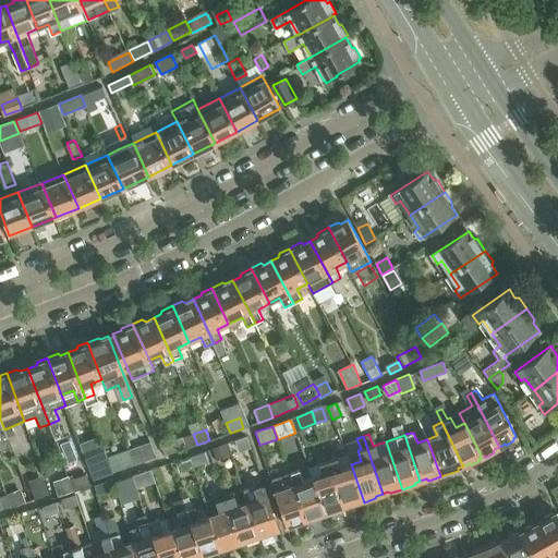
[(160,446),(165,456),(186,448),(182,437),(160,446)]
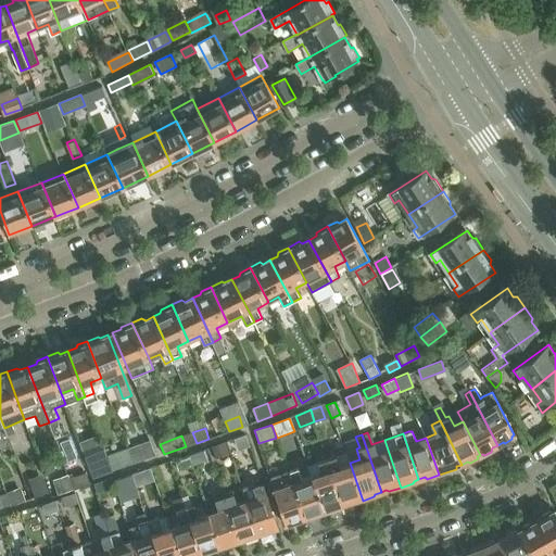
[(240,454),(252,451),(247,436),(235,439),(240,454)]
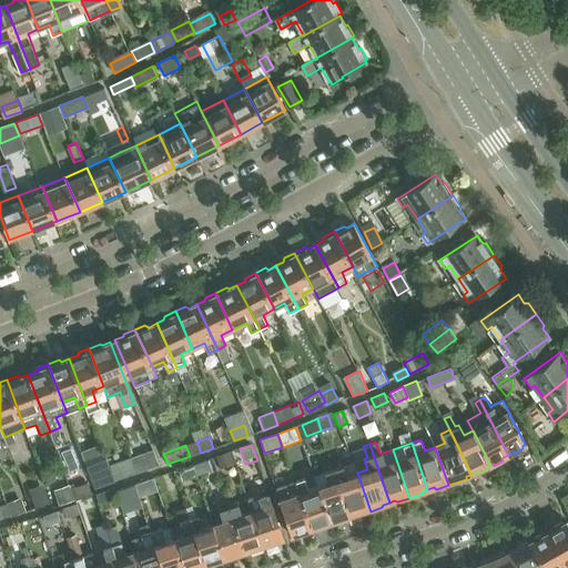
[(153,449),(131,458),(138,474),(160,466),(153,449)]
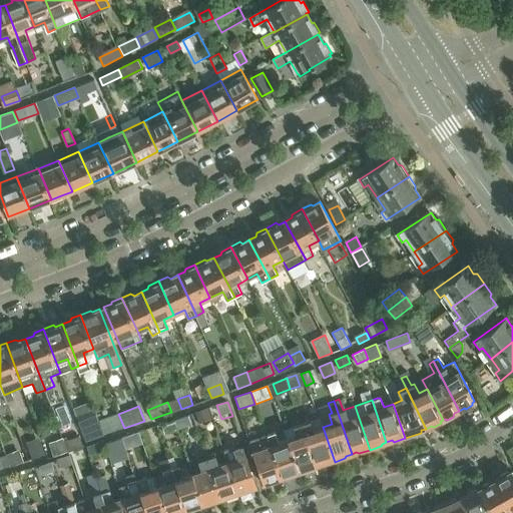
[(195,412),(199,422),(210,418),(207,408),(195,412)]
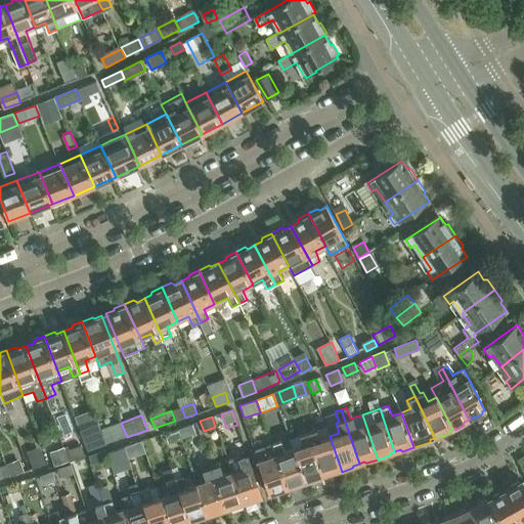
[(101,429),(106,442),(114,439),(115,441),(127,437),(121,423),(101,429)]
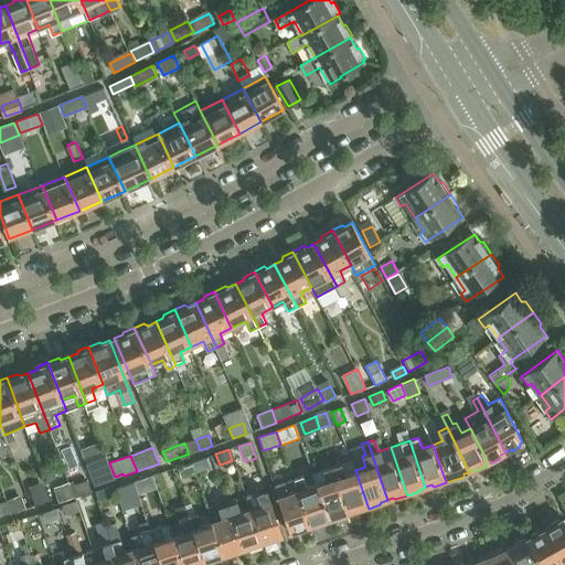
[(208,458),(193,462),(196,472),(211,467),(208,458)]
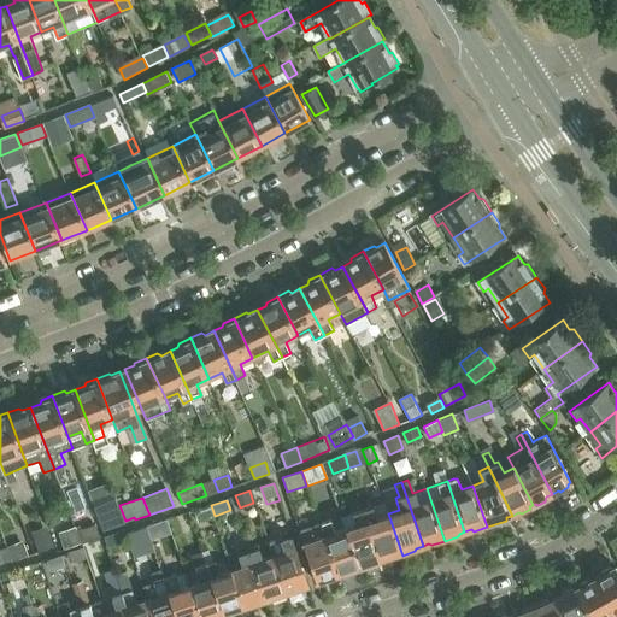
[(403,556),(388,513),(385,503),(363,509),(381,560),(387,558),(389,559),(403,556)]
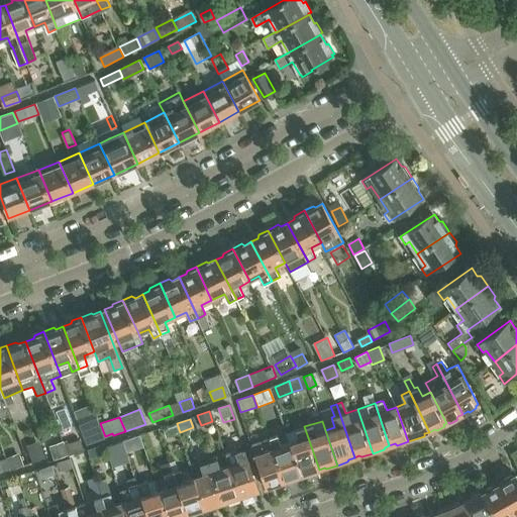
[(167,437),(180,432),(177,423),(164,428),(167,437)]
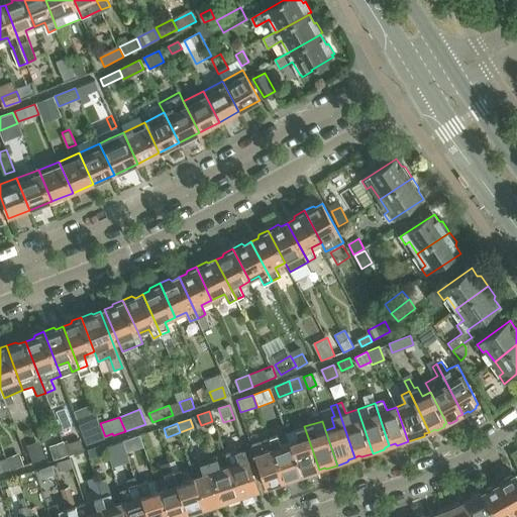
[(313,471),(319,470),(304,426),(287,432),(290,442),(301,476),(303,475),(306,476),(312,474),(313,471)]
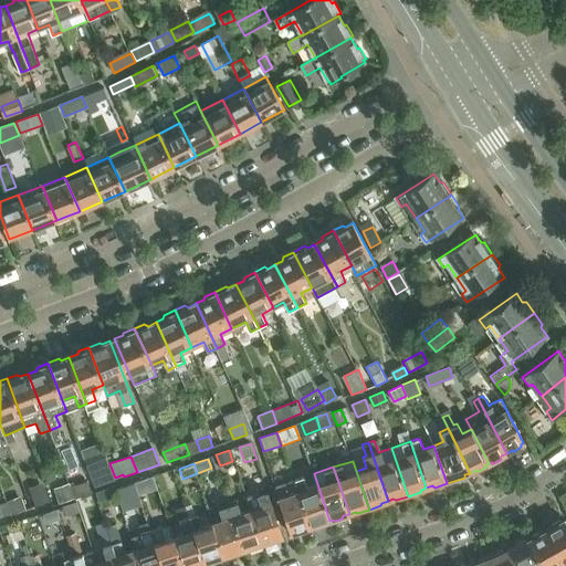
[(109,481),(104,468),(91,472),(95,486),(109,481)]
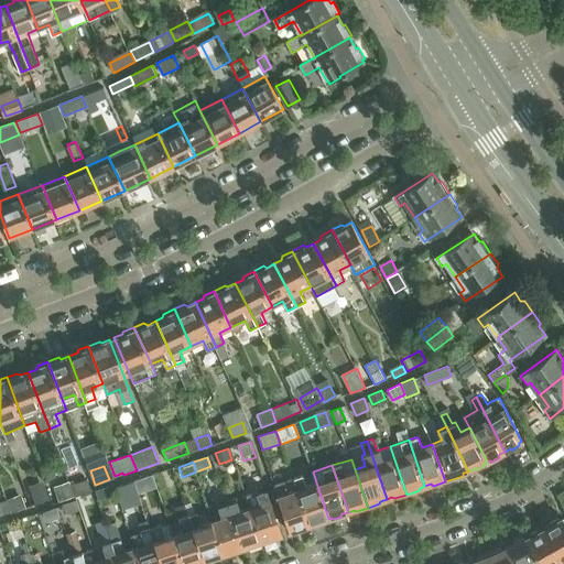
[(304,527),(310,524),(293,478),(289,467),(283,469),(286,480),(283,480),(273,485),(277,496),(290,532),(292,531),(295,532),(303,529),(304,527)]
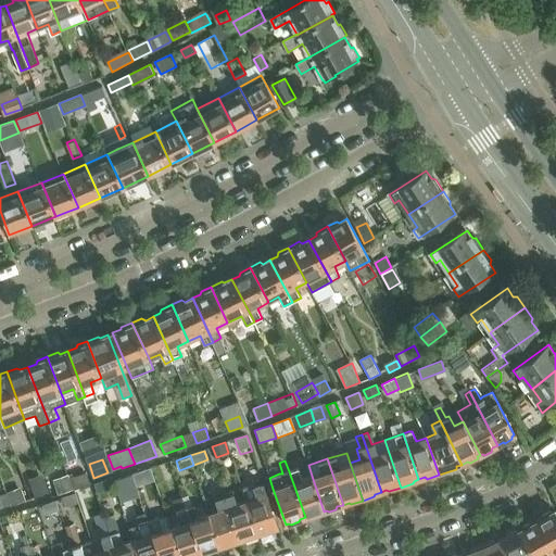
[(298,468),(289,471),(305,517),(312,516),(314,517),(320,515),(321,512),(324,512),(312,476),(302,479),(298,468)]
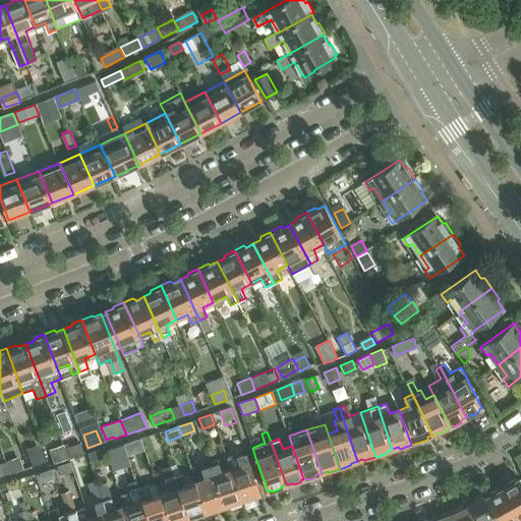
[(66,449),(69,459),(84,453),(81,444),(66,449)]
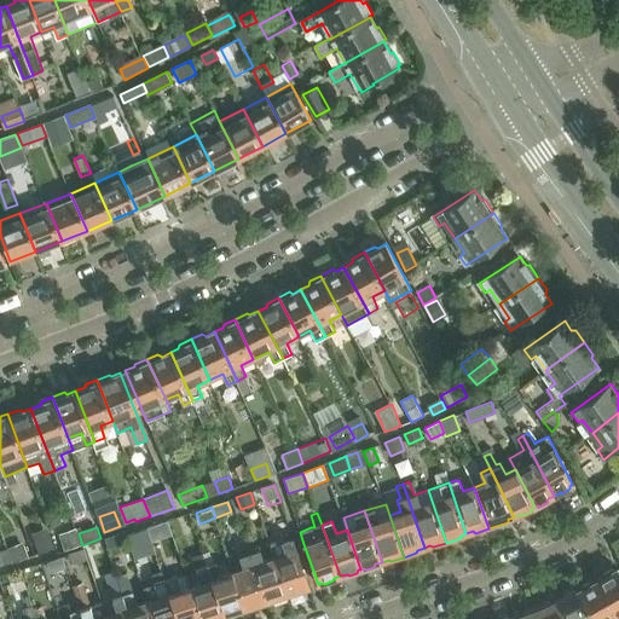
[(128,534),(132,548),(151,541),(146,528),(128,534)]
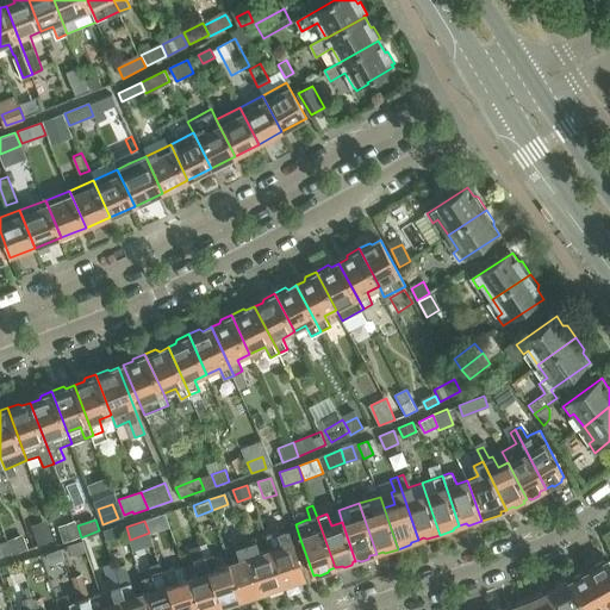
[(78,526),(75,522),(60,527),(64,542),(81,537),(78,526)]
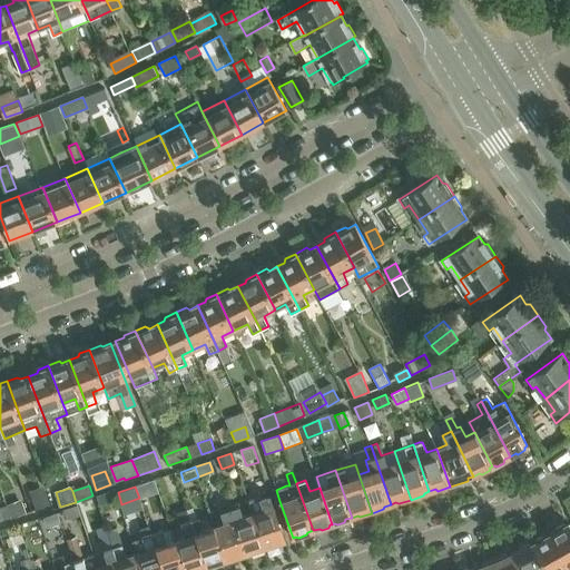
[(264,510),(254,513),(266,549),(277,546),(276,543),(285,540),(269,495),(259,499),(264,510)]
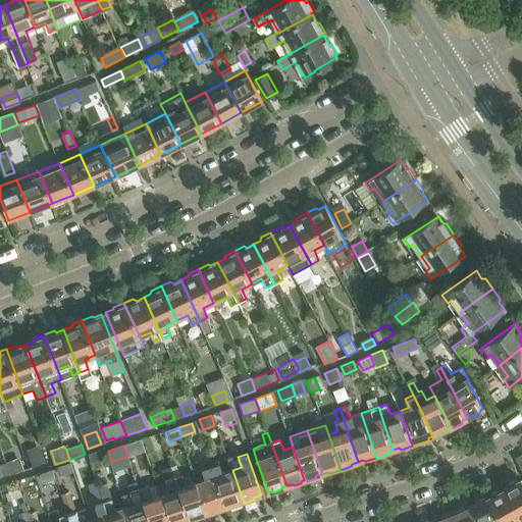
[(23,470),(19,458),(7,462),(11,474),(23,470)]
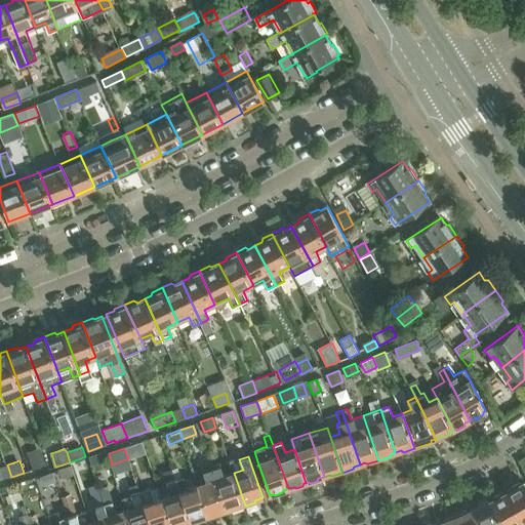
[(235,510),(245,506),(234,473),(224,477),(220,466),(212,469),(226,510),(234,507),(235,510)]
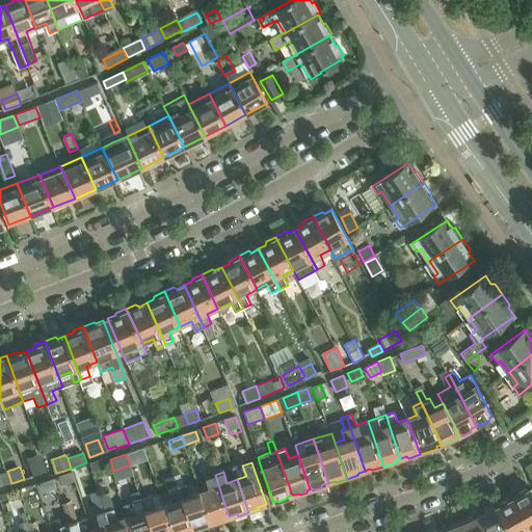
[(0,486),(11,482),(8,473),(0,475),(0,486)]
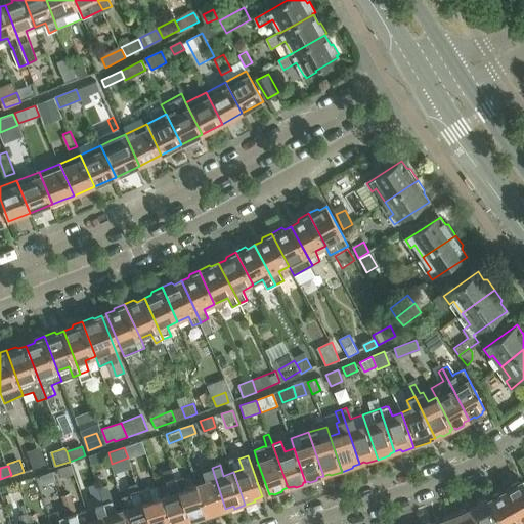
[(199,520),(209,517),(198,484),(188,487),(184,477),(182,477),(178,467),(172,469),(189,521),(198,518),(199,520)]
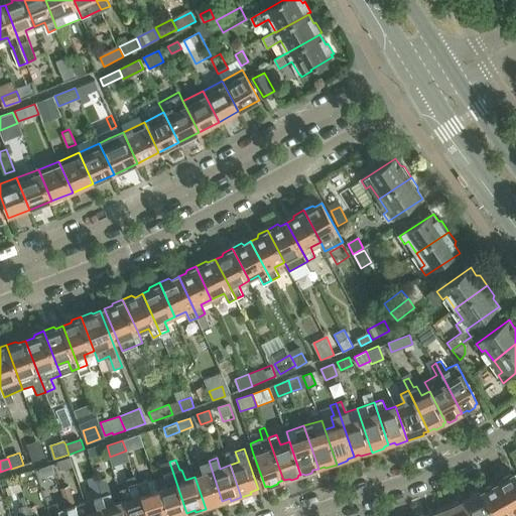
[(204,474),(195,477),(206,509),(216,506),(215,503),(222,501),(209,461),(200,464),(204,474)]
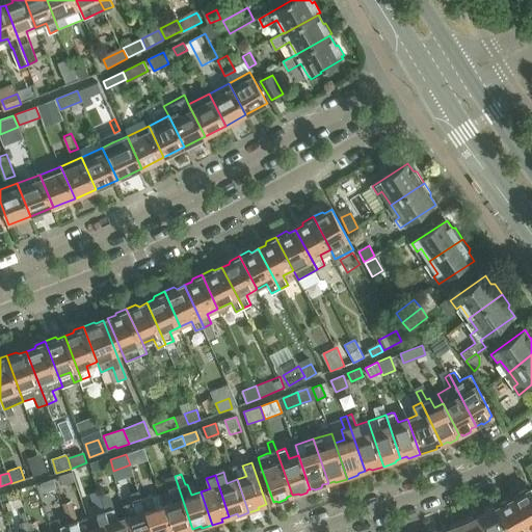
[(174,501),(164,504),(174,531),(185,531),(192,529),(175,476),(166,479),(174,501)]
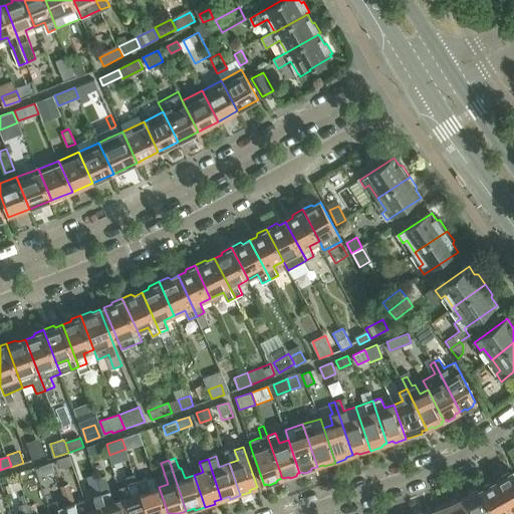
[(168,513),(159,487),(155,477),(146,479),(143,469),(134,472),(138,482),(148,513),(168,513)]
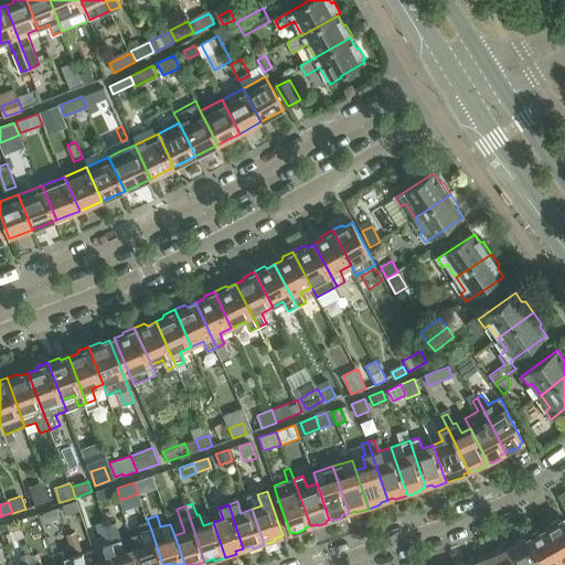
[(107,558),(97,562),(98,564),(119,564),(113,543),(106,524),(105,520),(96,523),(107,558)]
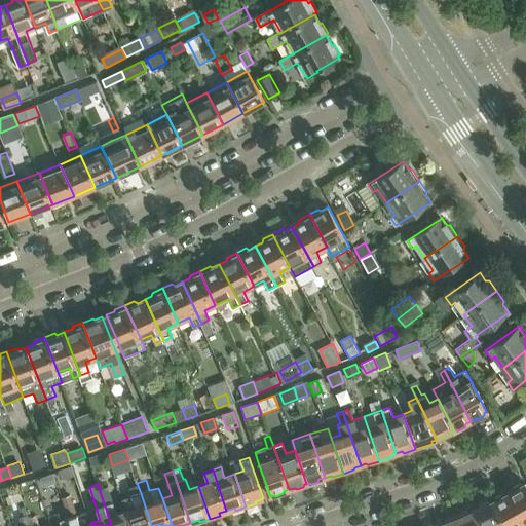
[(132,525),(126,511),(117,514),(107,485),(99,488),(105,505),(111,525),(132,525)]
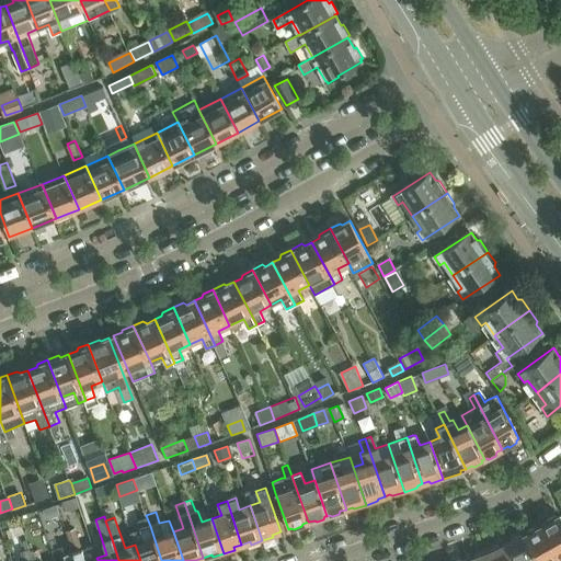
[(547,525),(542,527),(559,560),(560,560),(560,519),(560,518),(558,519),(553,518),(548,521),(547,525)]
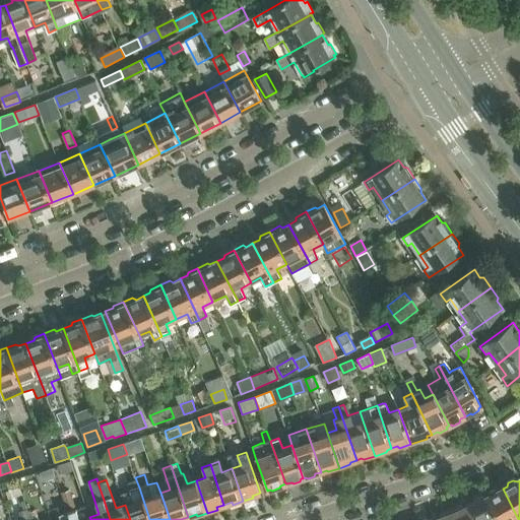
[(149,519),(139,488),(121,494),(125,505),(130,519),(149,519)]
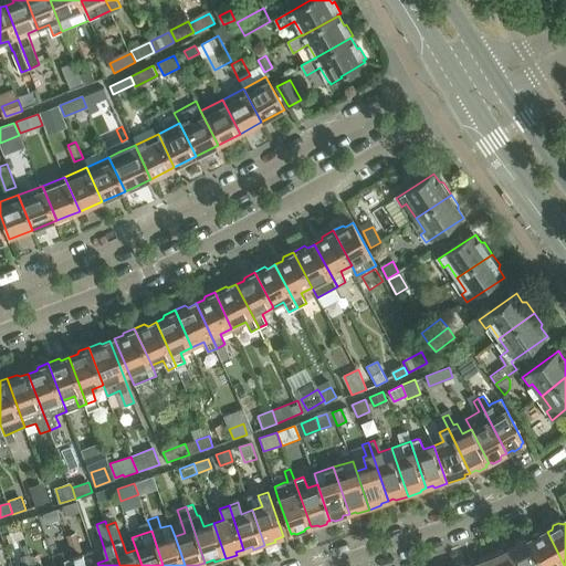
[(533,540),(530,541),(541,565),(564,565),(547,532),(542,534),(538,534),(533,536),(533,540)]
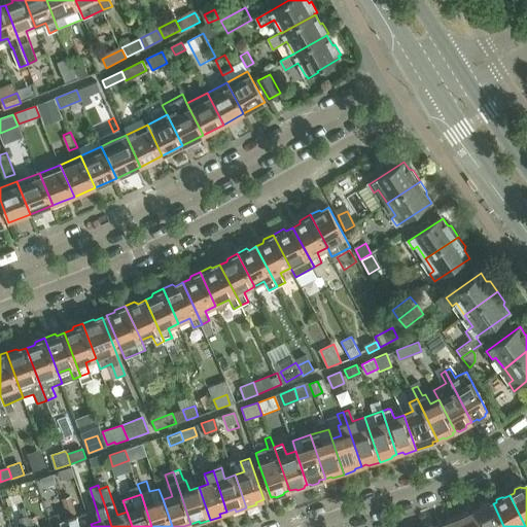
[(92,526),(91,524),(86,513),(77,516),(71,497),(63,500),(69,519),(71,526),(92,526)]
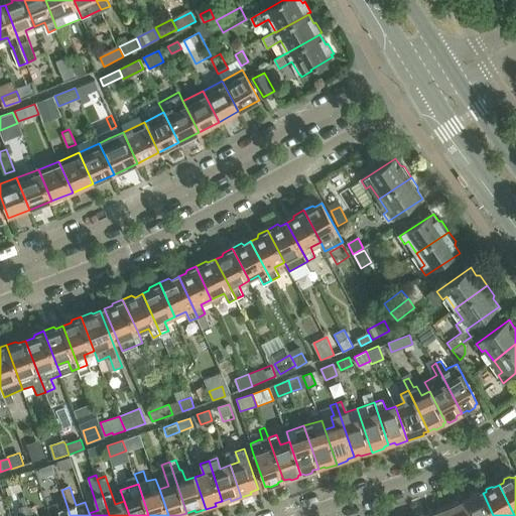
[(472,499),(466,501),(473,515),(493,515),(483,493),(481,495),(478,494),(472,496),(472,499)]
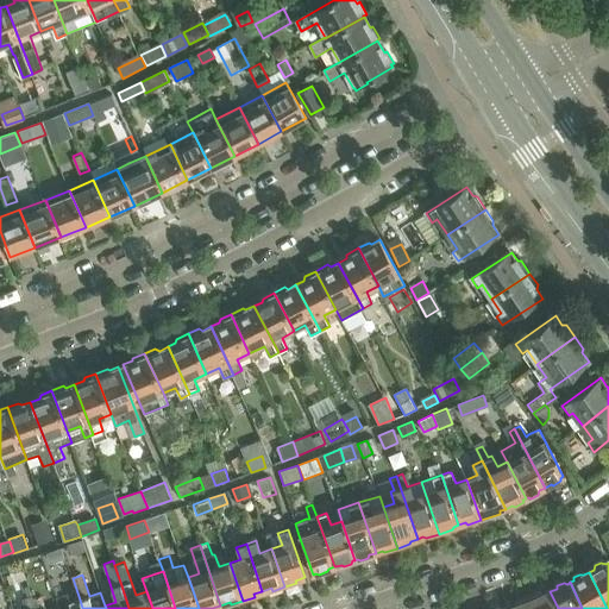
[(541,592),(528,597),(533,608),(558,608),(550,591),(545,595),(541,592)]
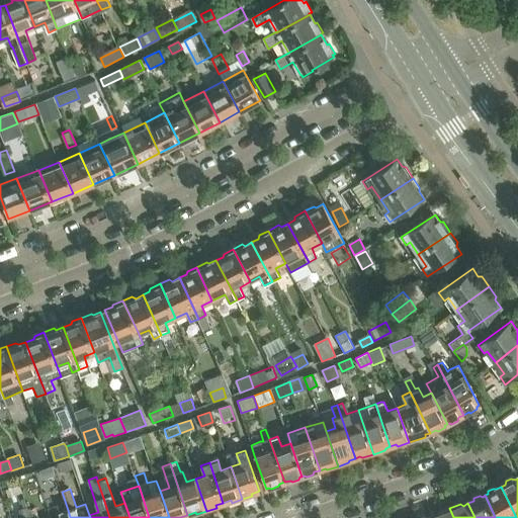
[(30,517),(27,507),(19,510),(21,517),(30,517)]
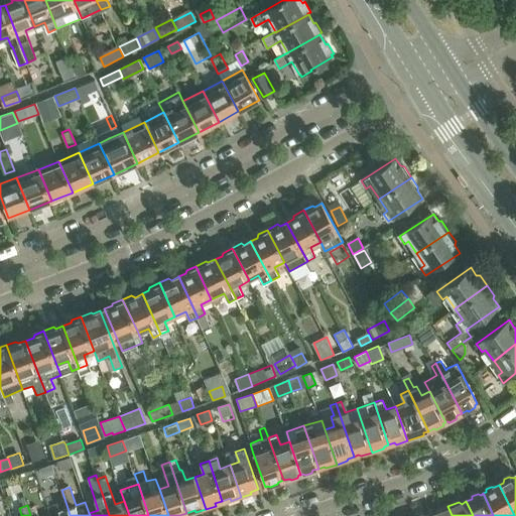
[(436,514),(431,515),(430,515),(452,515),(447,506),(437,510),(436,514)]
